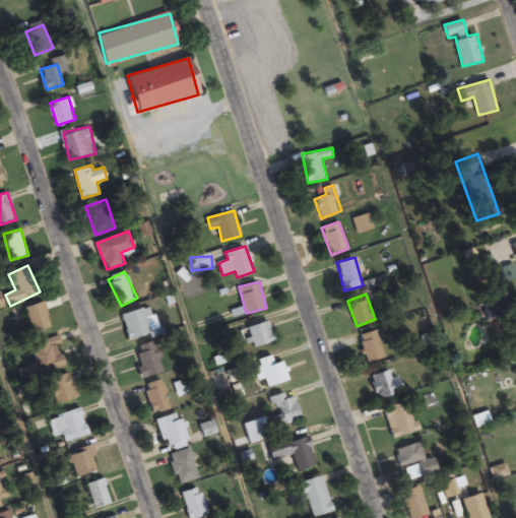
[(25,309),(35,333),(53,325),(44,302),(25,309)]
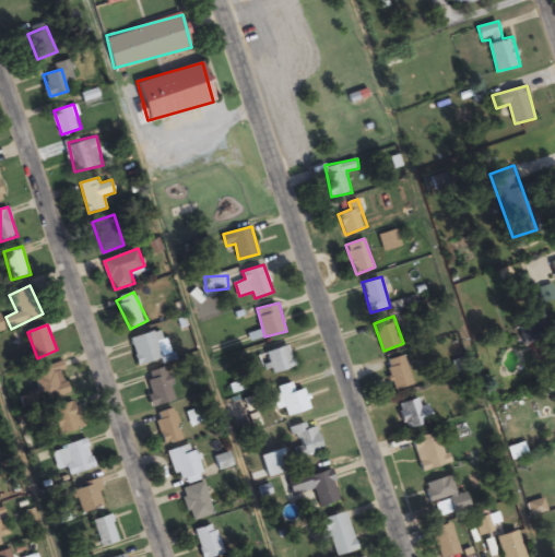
[(172,356),(165,329),(131,336),(138,364),(172,356)]
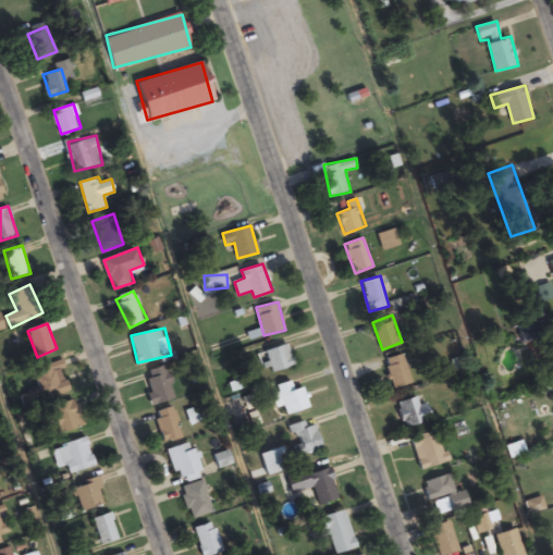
[(266,350),(273,372),(296,365),(289,343),(266,350)]
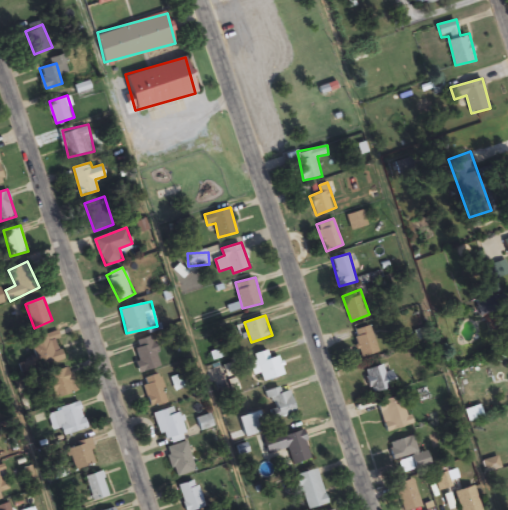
[(362,356),(379,351),(371,324),(354,329),(362,356)]
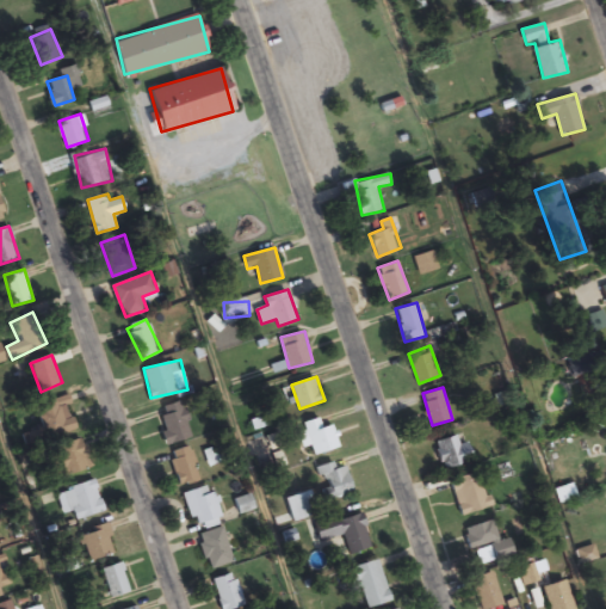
[(48,438),(76,430),(69,405),(74,404),(72,394),(38,404),(48,438)]
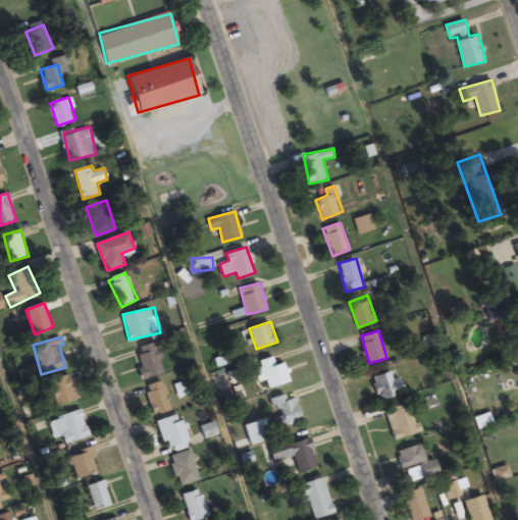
[(142,379),(166,373),(157,342),(138,347),(144,367),(139,369),(142,379)]
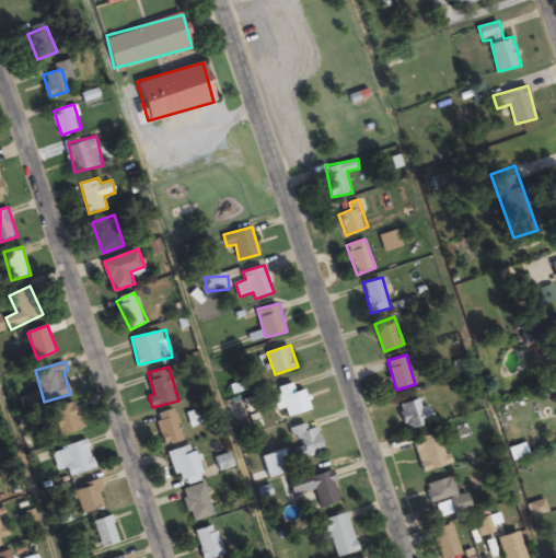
[(277,387),(287,418),(314,409),(308,387),(297,391),(294,382),(277,387)]
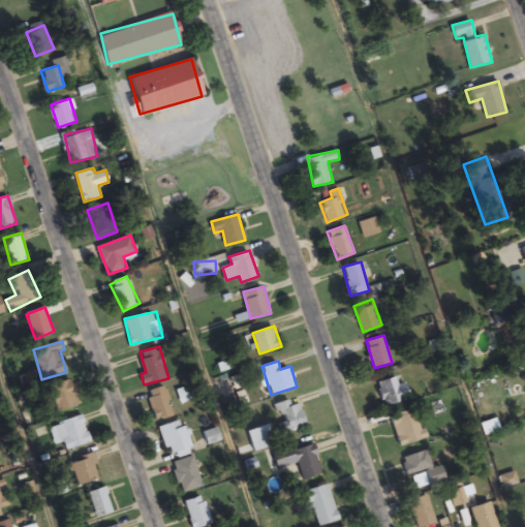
[(406,381),(399,382),(398,376),(378,380),(383,405),(409,399),(406,381)]
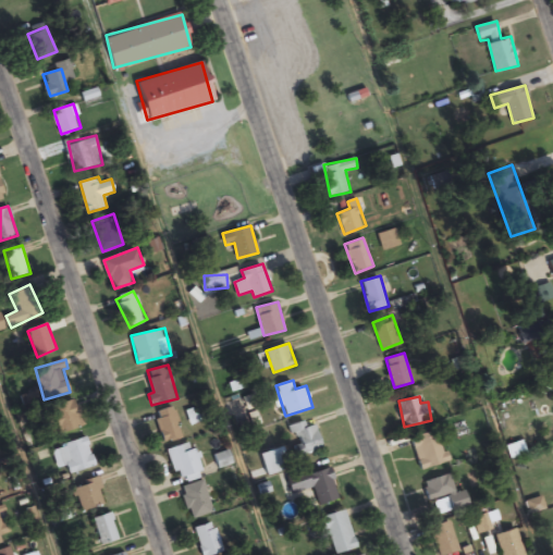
[(46,408),(53,435),(82,428),(75,401),(46,408)]
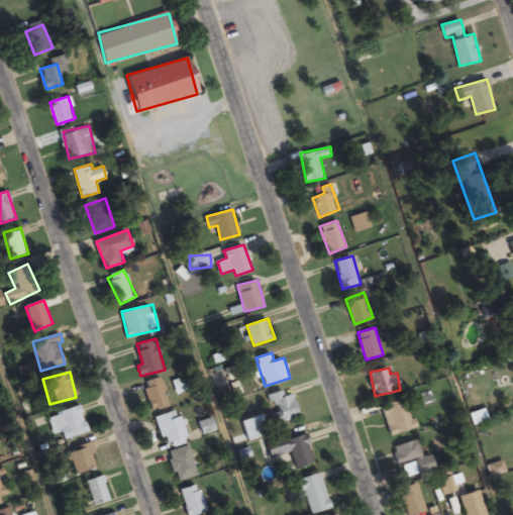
[(171,406),(164,377),(145,382),(152,411),(171,406)]
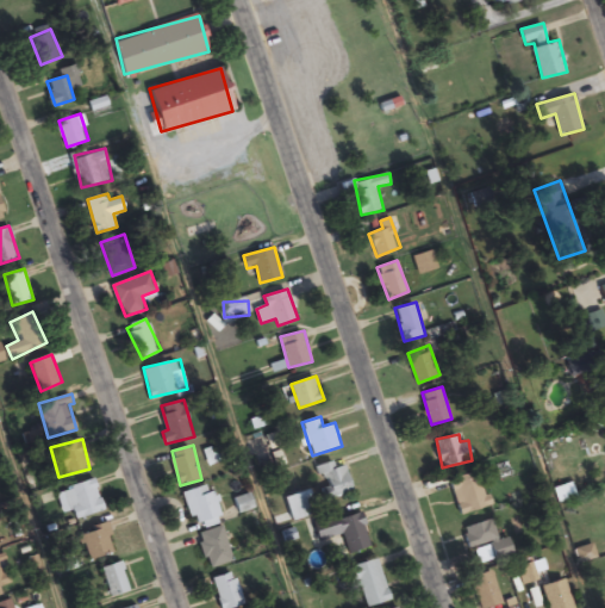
[(356,489),(347,463),(337,466),(335,460),(319,466),(325,485),(320,486),(325,500),(356,489)]
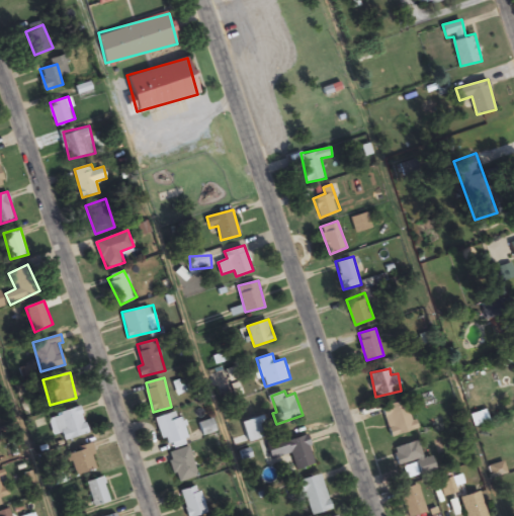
[(416,427),(405,399),(381,408),(393,437),(416,427)]
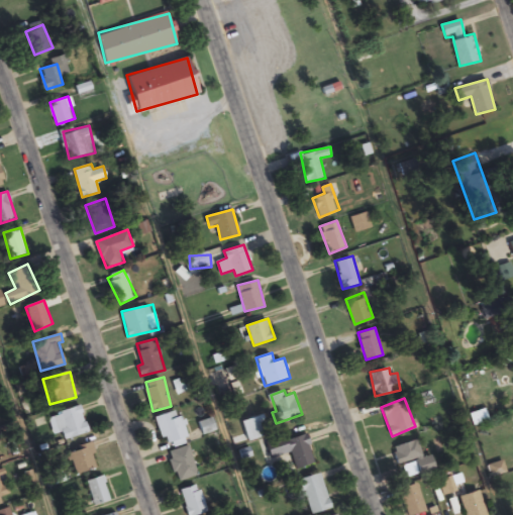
[(55,414),(64,440),(90,430),(81,405),(55,414)]
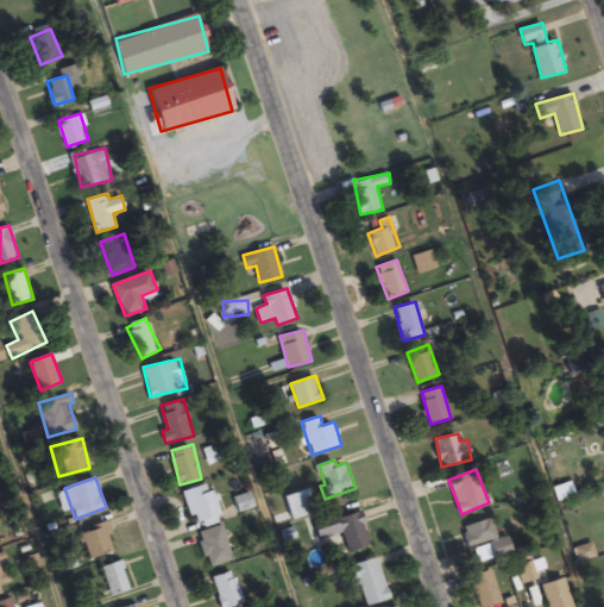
[(224,518),(211,482),(183,492),(196,527),(224,518)]
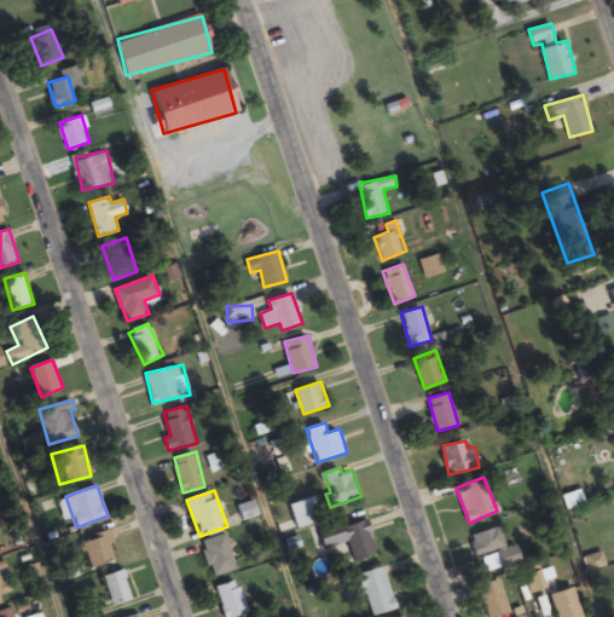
[(341,529),(353,561),(378,553),(365,519),(341,529)]
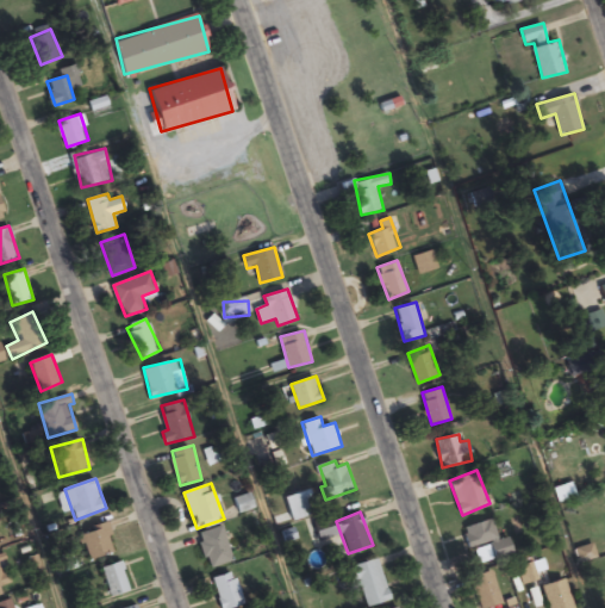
[(463,527),(469,547),(491,541),(496,559),(516,554),(511,537),(499,540),(494,519),(463,527)]
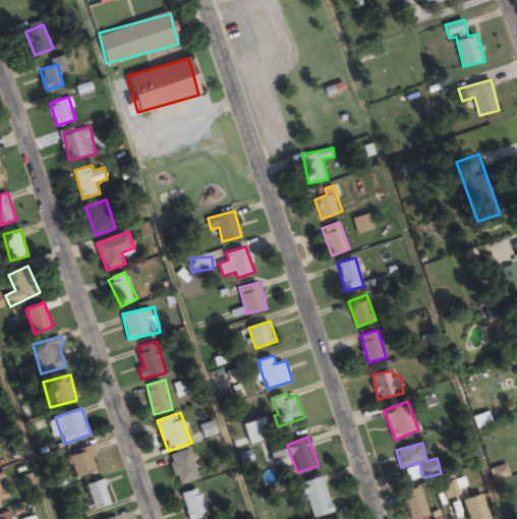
[(69,453),(75,477),(101,470),(95,447),(69,453)]
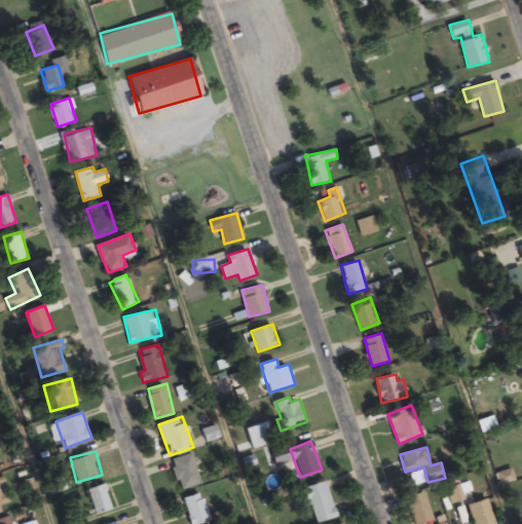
[(202,484),(194,453),(174,458),(181,489),(202,484)]
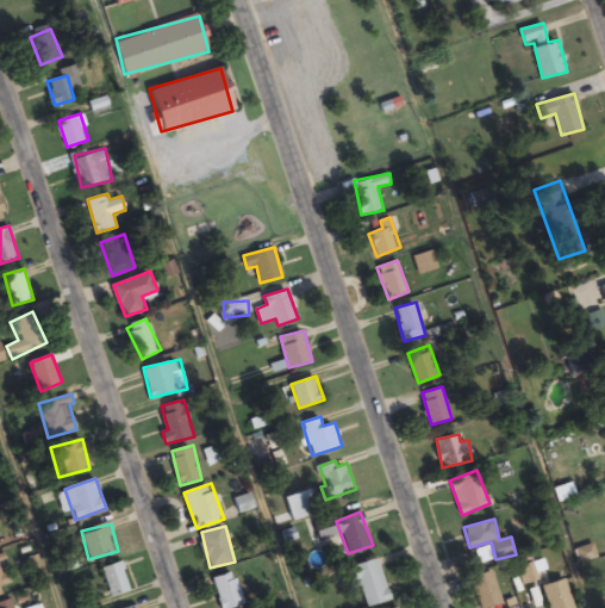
[(0,584),(11,583),(5,554),(0,556),(0,595),(1,596),(0,587),(0,584)]
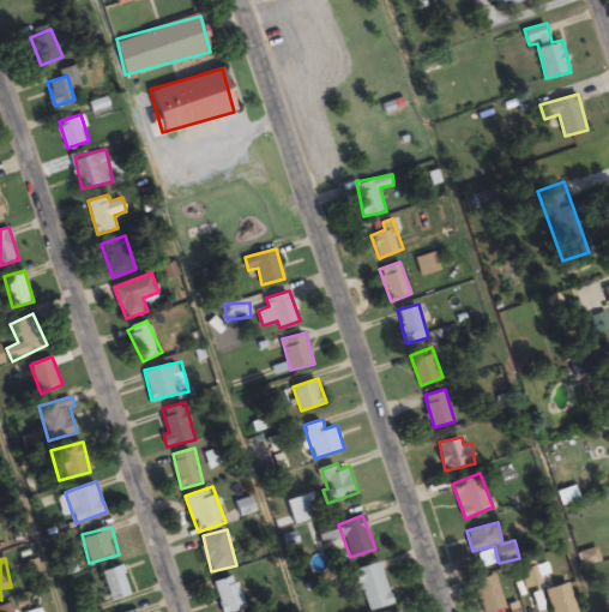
[(355,569),(368,611),(395,604),(381,561),(355,569)]
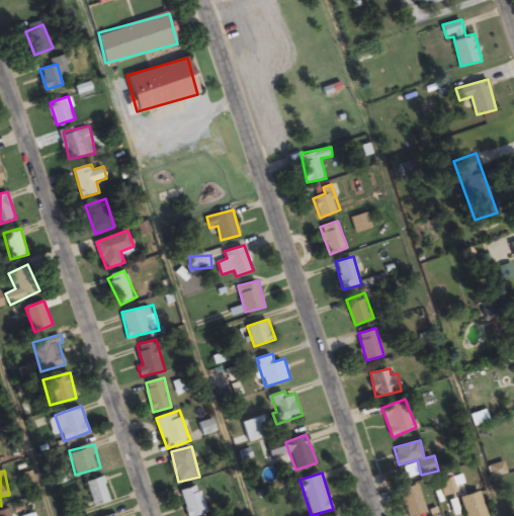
[(86,482),(95,506),(112,499),(103,475),(86,482)]
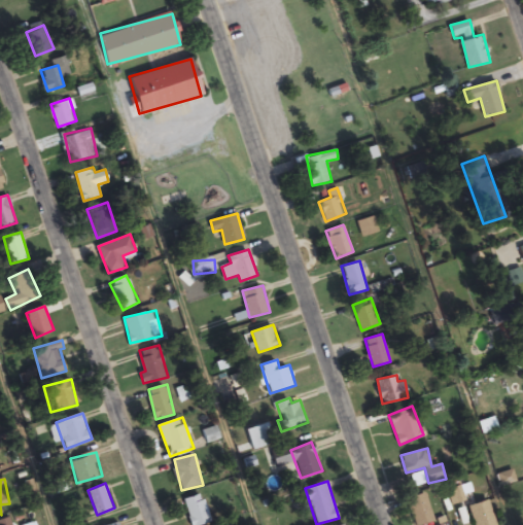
[(417,524),(422,524),(437,520),(425,491),(407,498),(417,524)]
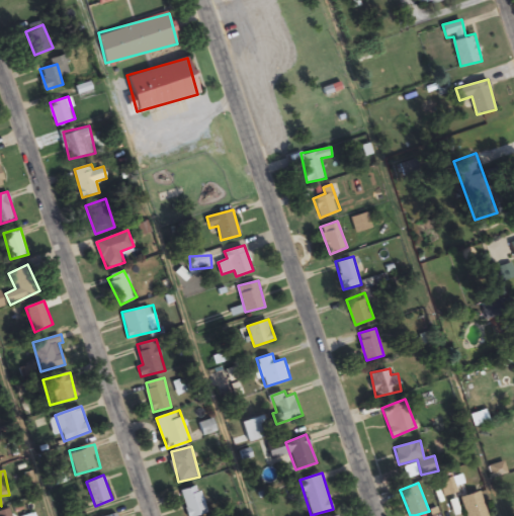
[(180,492),(189,515),(197,515),(208,512),(198,485),(180,492)]
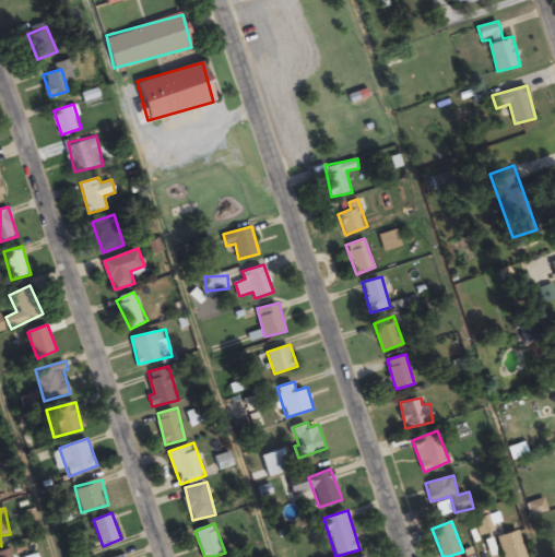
[(502,532),(502,556),(521,556),(522,532),(502,532)]
